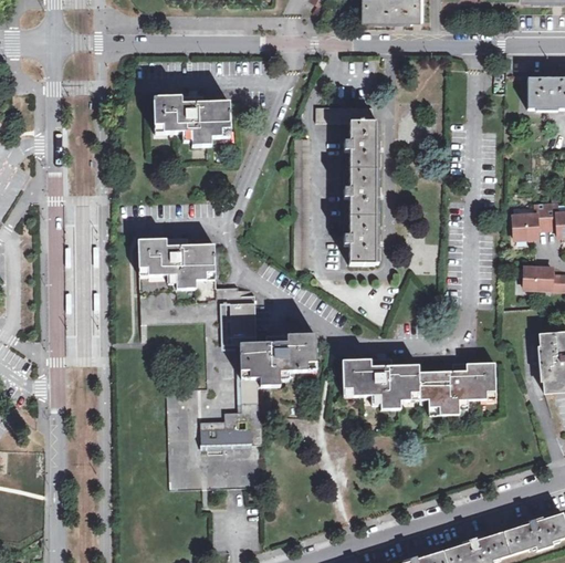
[(363,0),(364,19),(421,20),(421,0),(363,0)]
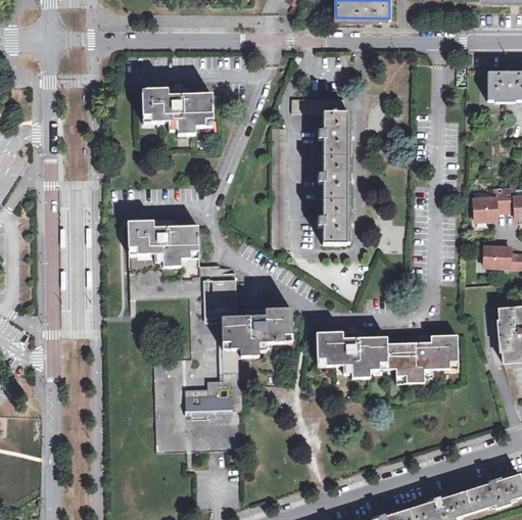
[(295,12),(300,4),(294,1),(291,7),(290,6),(289,9),(295,12)]
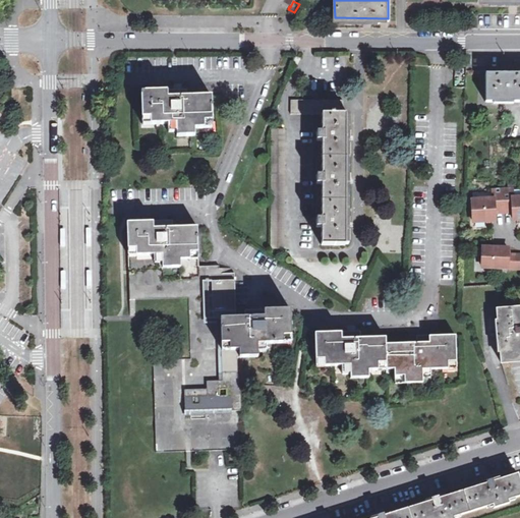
[(483,97),(519,97),(519,69),(484,69),(483,97)]
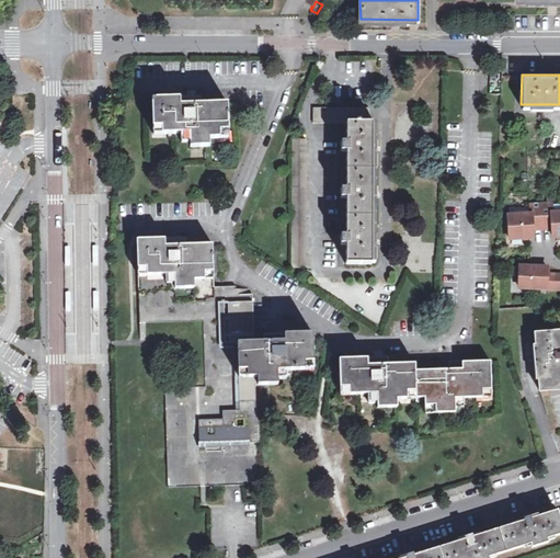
[(229,101),(203,101),(193,102),(182,102),(182,95),(152,97),(153,102),(153,133),(183,132),(183,140),(192,140),(192,146),(214,145),(213,135),(229,135),(229,101)]
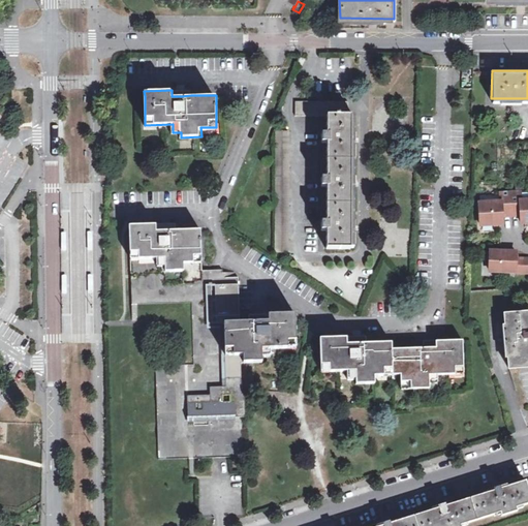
[(296,111),(318,111),(318,97),(296,97),(296,111)]
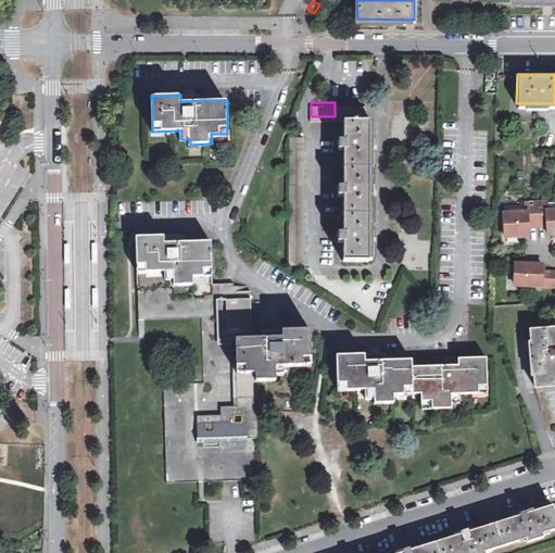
[(343,116),(343,102),(335,102),(335,116),(343,116)]
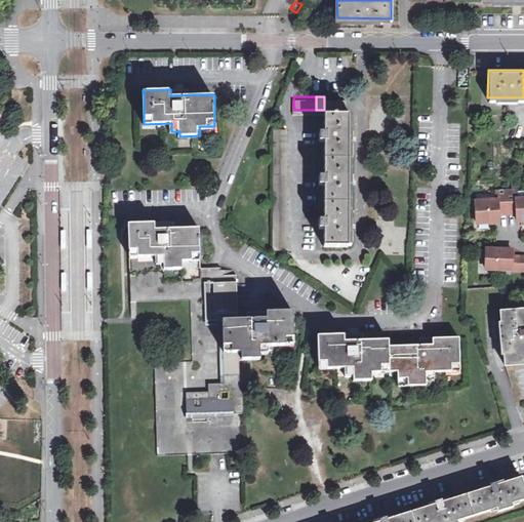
[(345,96),(324,96),(324,110),(324,128),(319,128),(319,137),(324,137),(323,173),(318,173),(318,182),(323,182),(322,215),(317,215),(317,225),(322,225),(322,242),(347,243),(349,111),(345,111),(345,96)]
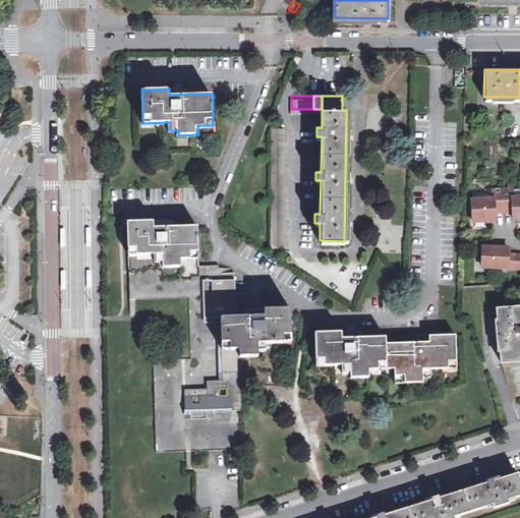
[(270,243),(284,243),(285,123),(271,123),(270,243)]
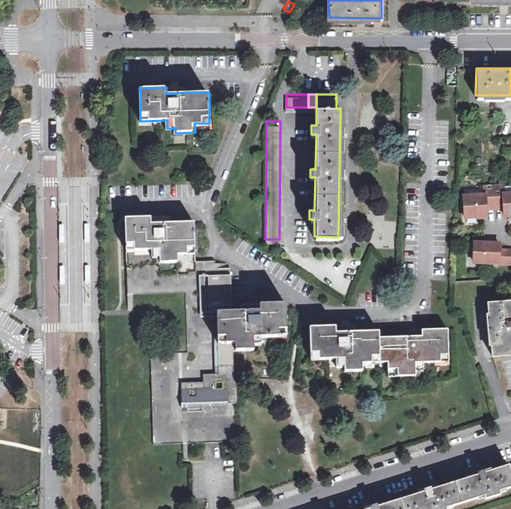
[(501,181),(492,182),(493,205),(502,205),(502,213),(510,212),(510,190),(502,191),(501,181)]
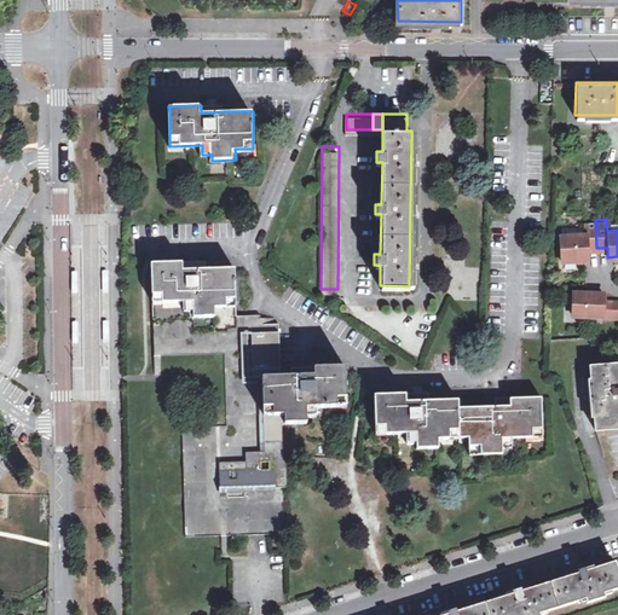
[(595,220),(584,220),(585,232),(560,233),(561,260),(588,259),(587,249),(596,248),(595,220)]
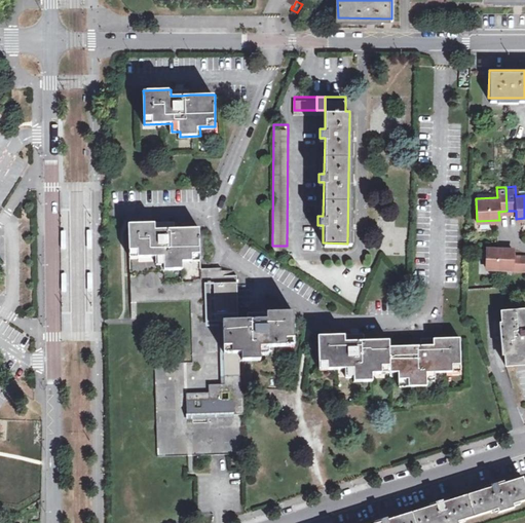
[(154,223),(128,224),(129,256),(129,302),(192,300),(192,363),(156,364),(157,455),(227,455),(242,455),(241,364),(261,364),(261,358),(270,358),(270,349),(296,349),(296,315),(269,316),(269,324),(248,324),(240,325),(238,278),(223,278),(223,271),(223,268),(201,269),(200,228),(175,228),(154,228),(154,223)]
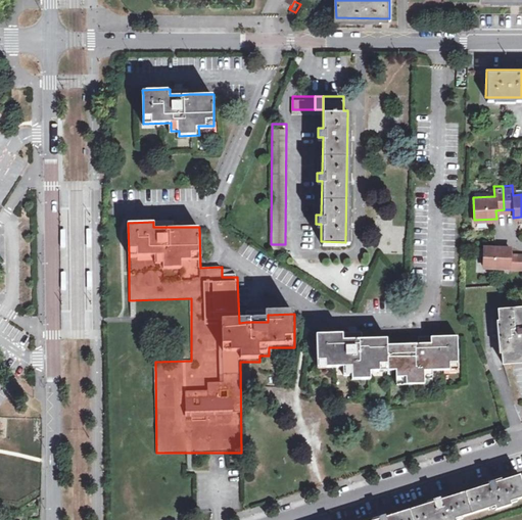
[(509,245),(483,246),(484,266),(521,265),(521,251),(509,252),(509,245)]
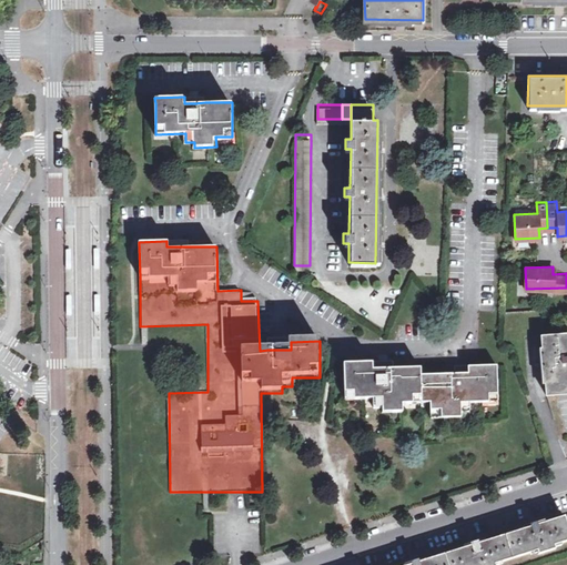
[(548,391),(566,389),(566,340),(565,340),(564,332),(542,334),(548,391)]
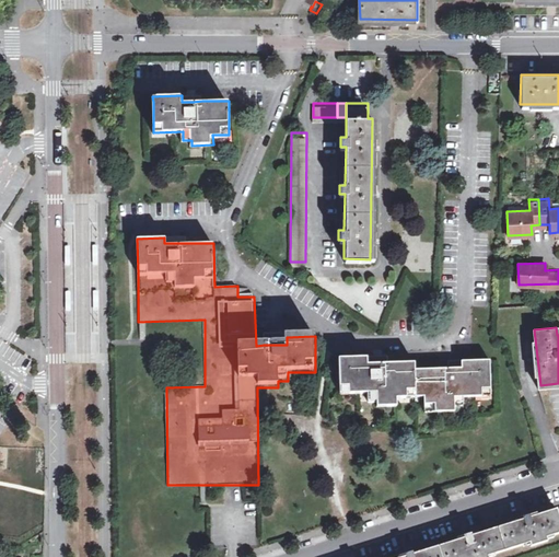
[(373,355),(341,355),(341,389),(368,389),(368,396),(377,396),(377,402),(396,402),(396,393),(417,393),(416,401),(435,401),(435,408),(454,408),(454,402),(463,402),(463,394),(490,394),(490,362),(462,361),(462,369),(453,369),(416,368),(416,361),(389,361),(373,361),(373,355)]
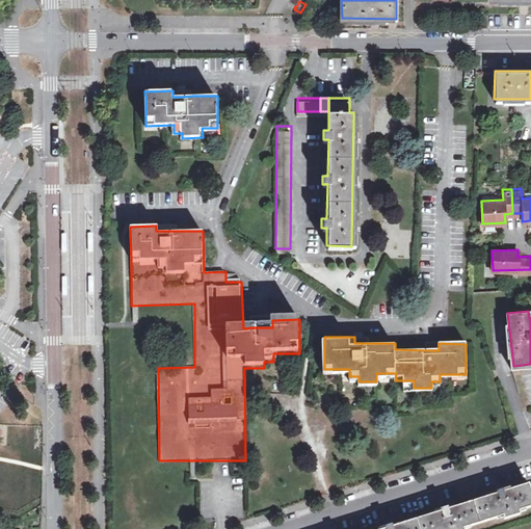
[(530,480),(373,528),(462,528),(463,528),(462,526),(501,514),(502,517),(519,512),(518,509),(530,504),(530,480)]
